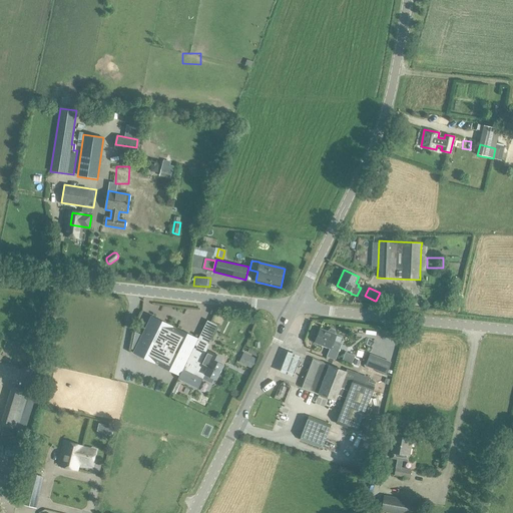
[(409,298),(418,301),(421,293),(413,289),(409,298)]
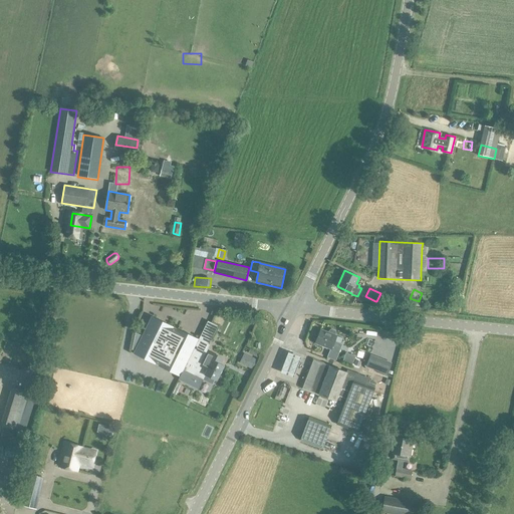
[(148,346),(142,358),(180,376),(199,339),(185,332),(152,315),(142,335),(151,339),(148,346)]
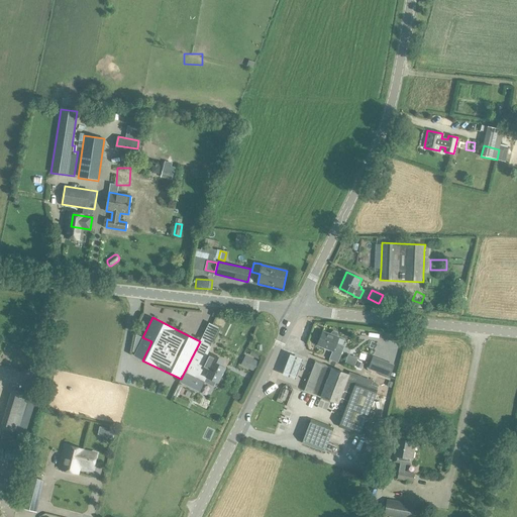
[(344,346),(336,343),(339,337),(323,331),(318,345),(332,350),(329,359),(338,364),(344,346)]
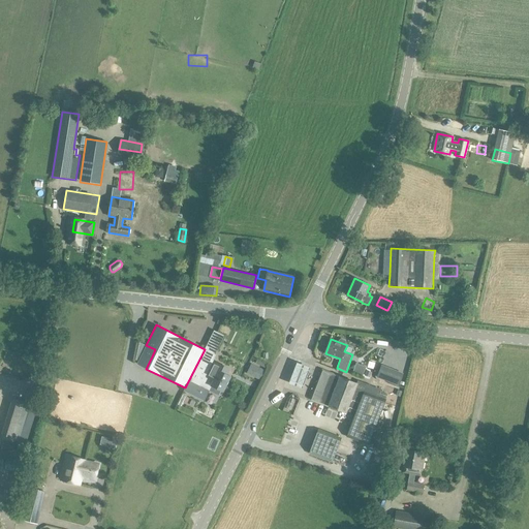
[(28,354),(31,351),(36,346),(31,341),(26,346),(27,346),(24,349),(28,354)]
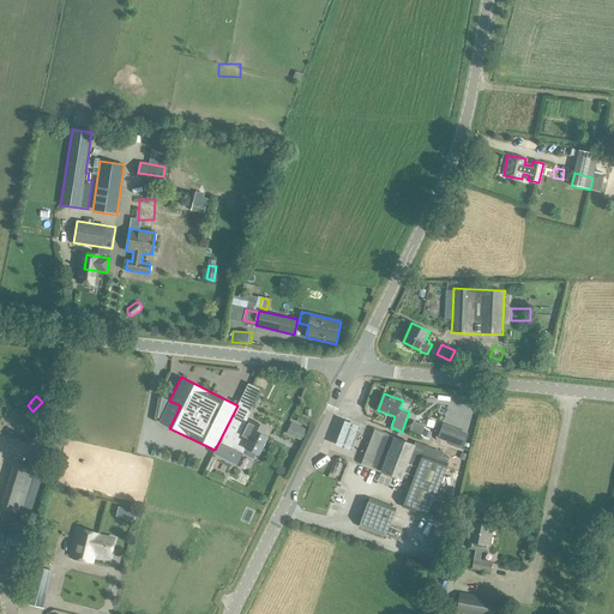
[(252,411),(238,405),(215,450),(212,453),(238,465),(244,455),(253,459),(257,453),(259,455),(269,437),(264,434),(268,428),(248,419),(252,411)]
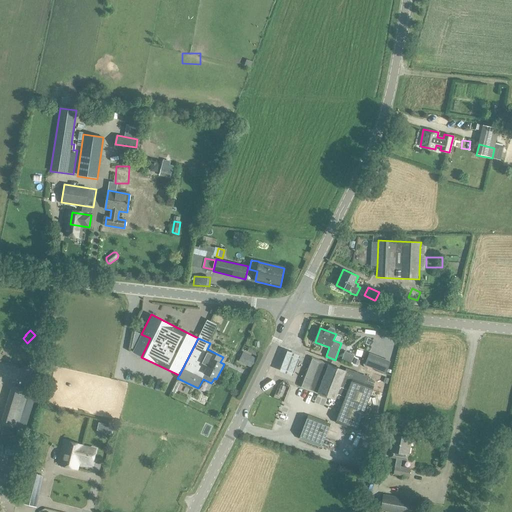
[(287,375),(295,355),(283,350),(274,370),(287,375)]
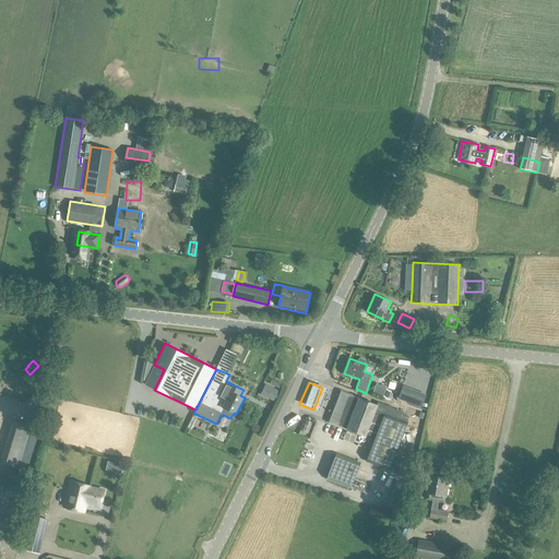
[(414,390),(403,385),(397,399),(408,403),(414,390)]
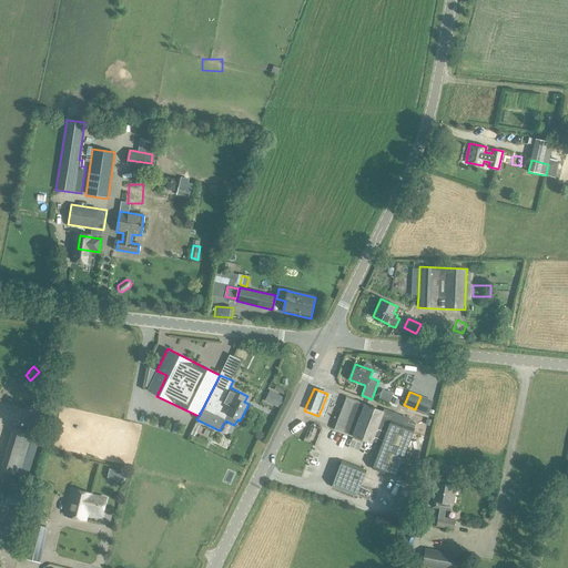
[(276,394),(271,404),(281,408),(285,398),(276,394)]
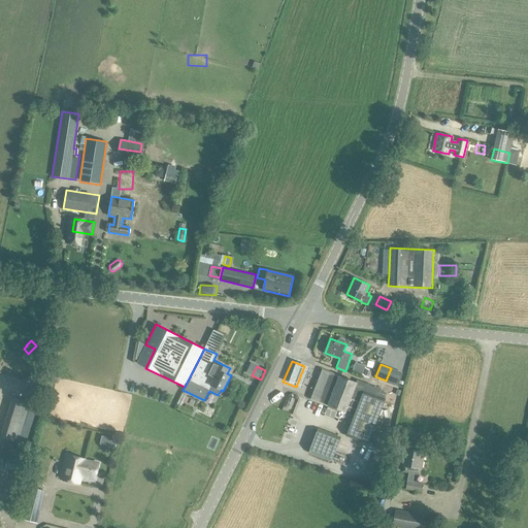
[(356,383),(329,372),(322,370),(310,399),(345,413),(347,411),(354,414),(345,436),(368,444),(385,400),(377,397),(381,389),(357,380),(356,383)]
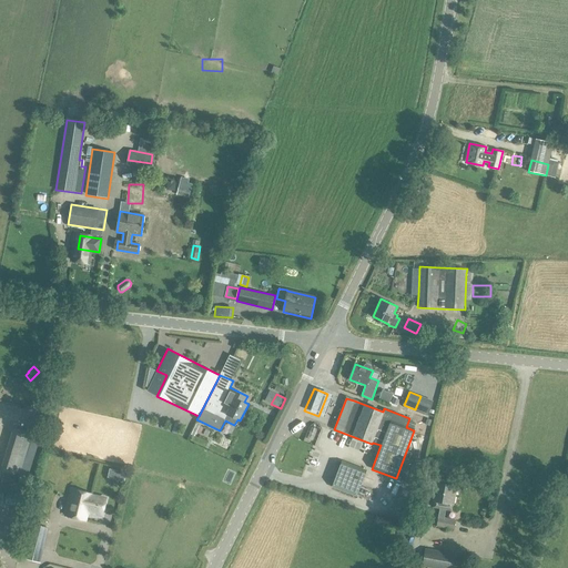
[(139,405),(138,411),(154,415),(155,408),(139,405)]
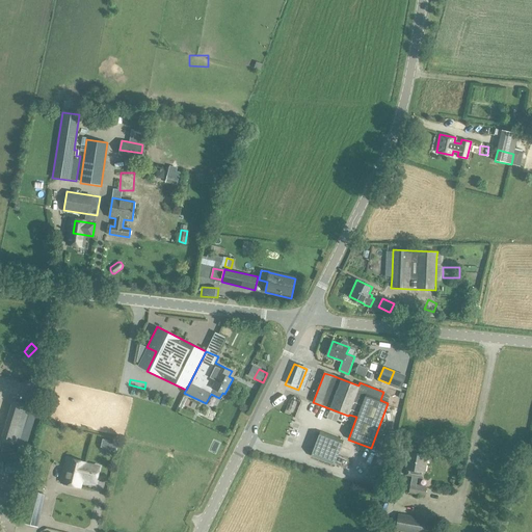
[(287,410),(295,411),(298,400),(290,399),(287,410)]
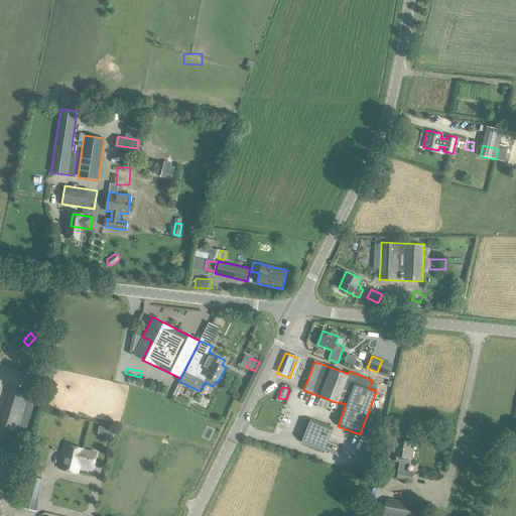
[(8,405),(24,409),(28,394),(13,389),(8,405)]
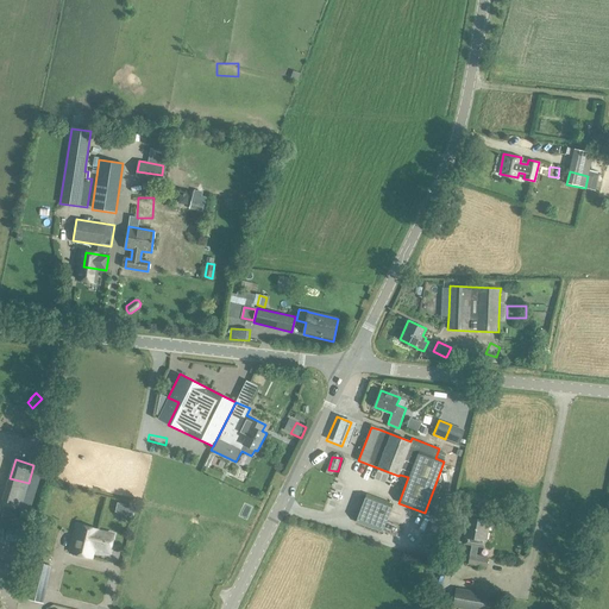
[(12,501),(13,482),(4,482),(2,501),(12,501)]
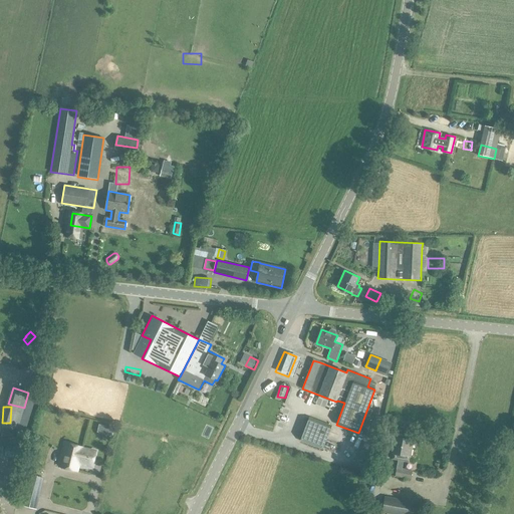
[(323,450),(332,426),(309,417),(300,442),(323,450)]
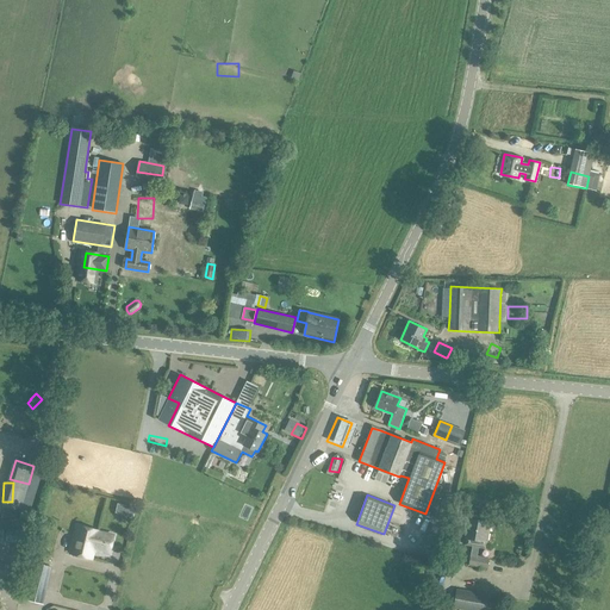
[(473,512),(472,520),(468,518),(465,537),(473,539),(472,547),(481,548),(483,541),(486,542),(489,533),(485,531),(486,522),(483,521),(484,517),(484,515),(481,512),(475,511),(473,512)]
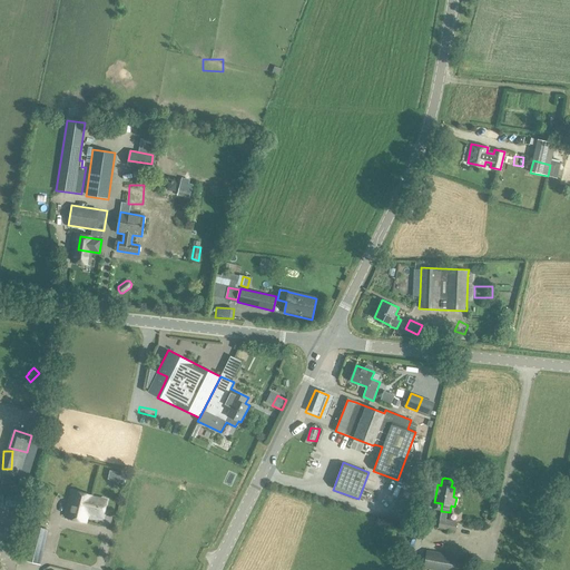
[(87,522),(88,514),(90,516),(91,513),(102,516),(106,501),(90,497),(91,497),(72,491),(66,517),(87,522)]
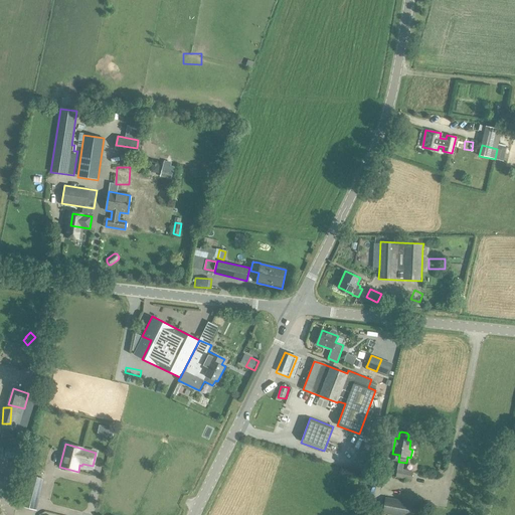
[(413,472),(397,469),(395,477),(411,480),(413,472)]
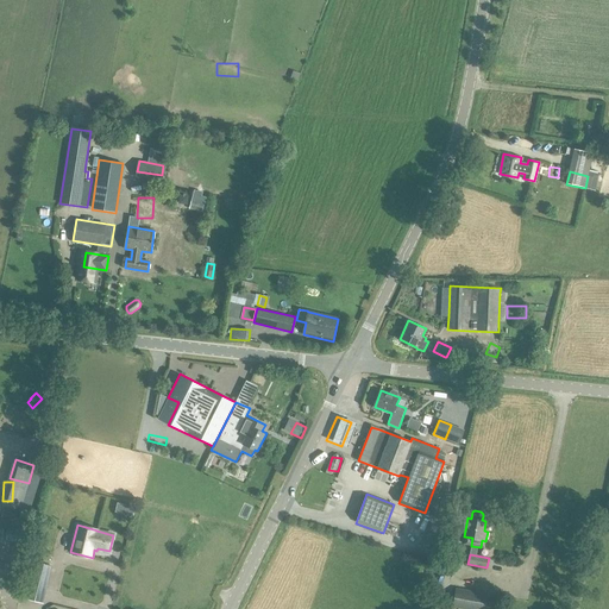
[(31,560),(22,597),(43,602),(51,565),(31,560)]
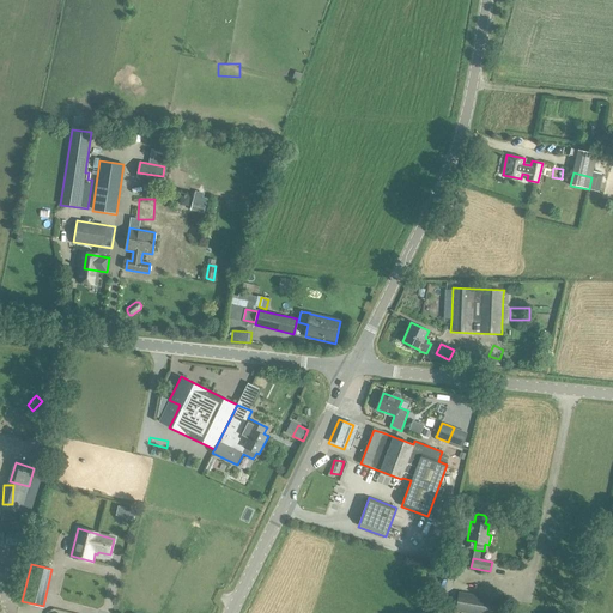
[(438,578),(432,604),(442,605),(447,581),(438,578)]
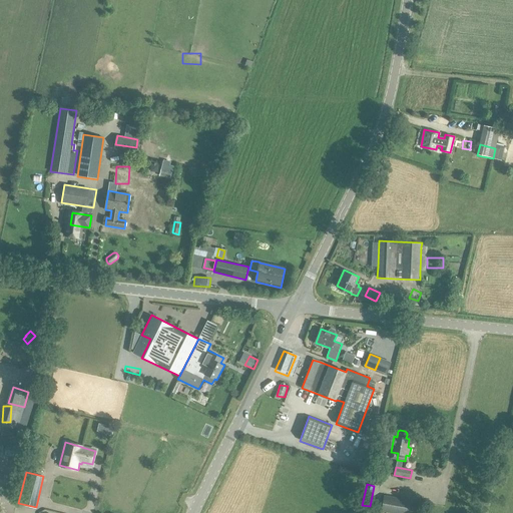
[(115,512),(119,494),(108,492),(103,512),(115,512)]
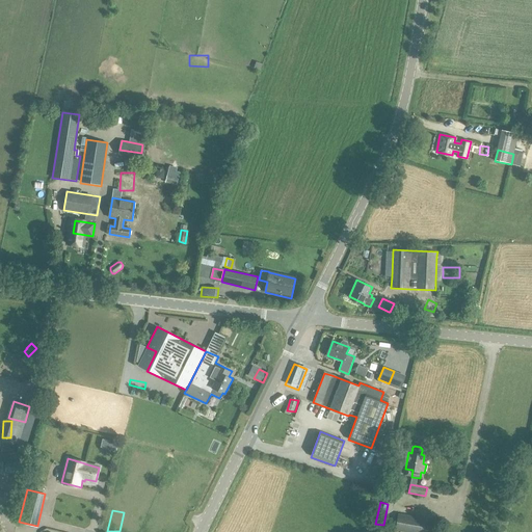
[(398,515),(395,530),(407,531),(423,531),(426,521),(398,515)]
